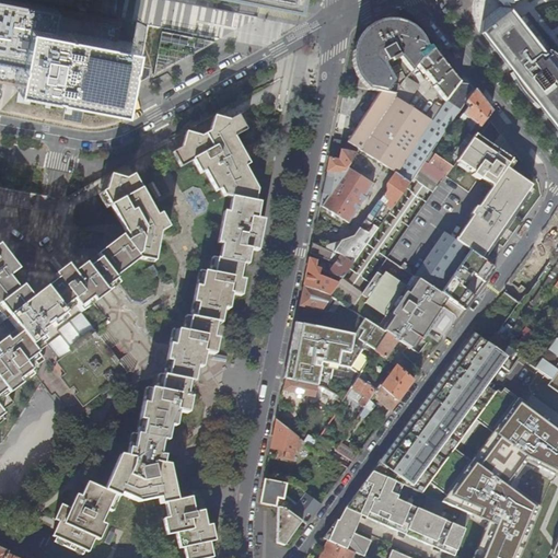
[(0,0),(0,80),(15,83),(123,104),(135,43),(139,23),(56,7),(44,4),(19,0),(0,0)]
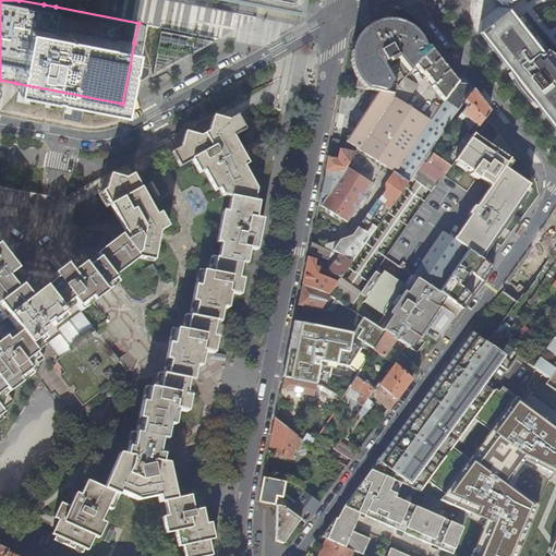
[(555,50),(527,13),(517,21),(509,11),(498,8),(482,20),(483,33),(514,72),(511,72),(514,76),(516,80),(519,85),(521,89),(524,94),(528,97),(531,100),(534,104),(539,107),(541,106),(555,125),(555,50)]
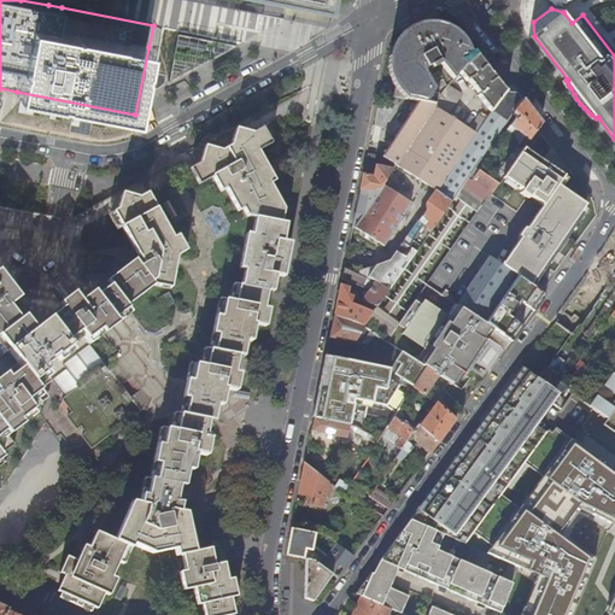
[(396,82),(393,94),(419,99),(437,103),(444,92),(450,85),(460,70),(467,64),(479,53),(480,53),(475,48),(473,50),(473,47),(469,40),(466,35),(462,31),(456,25),(450,23),(440,21),(434,19),(426,19),(420,21),(413,24),(405,29),(399,35),(394,44),(392,48),(390,58),(391,66),(391,71),(392,76),(396,82)]
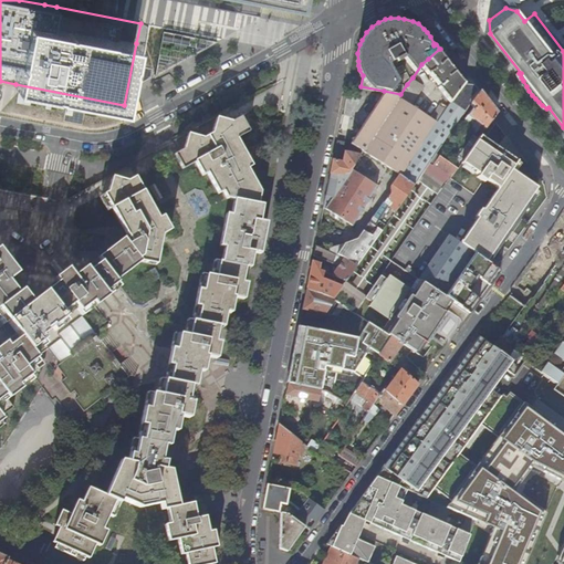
[(165,31),(157,76),(176,65),(218,41),(165,31)]
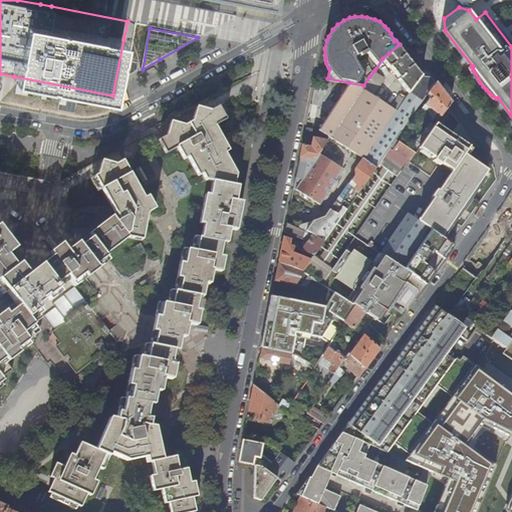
[(399,77),(410,90),(423,74),(399,44),(389,53),(382,58),(389,65),(390,64),(400,75),(399,77)]
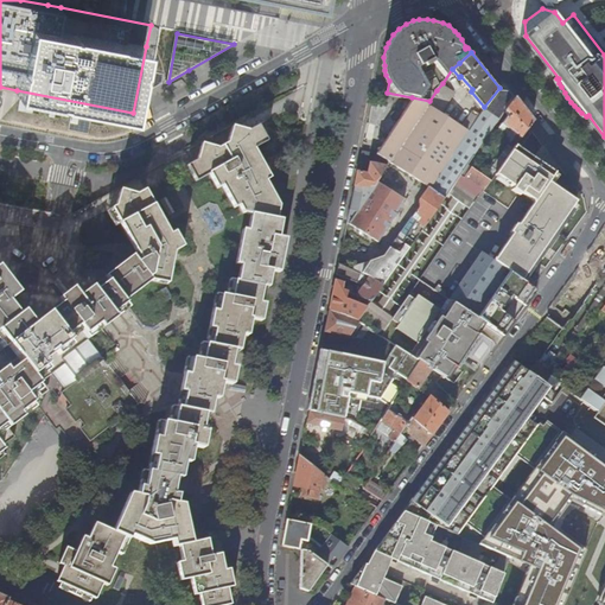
[(454,90),(443,83),(437,90),(430,101),(428,103),(441,112),(454,90)]
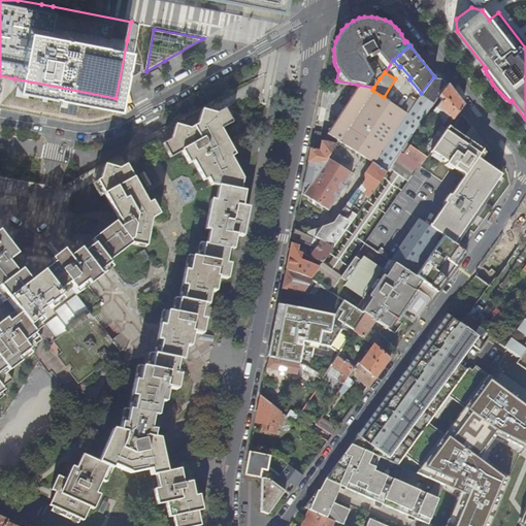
[(416,100),(408,111),(407,110),(405,114),(373,161),(374,162),(387,170),(390,165),(393,161),(407,140),(438,96),(448,84),(447,81),(440,83),(434,76),(421,93),(419,96),(418,95),(417,97),(416,100)]
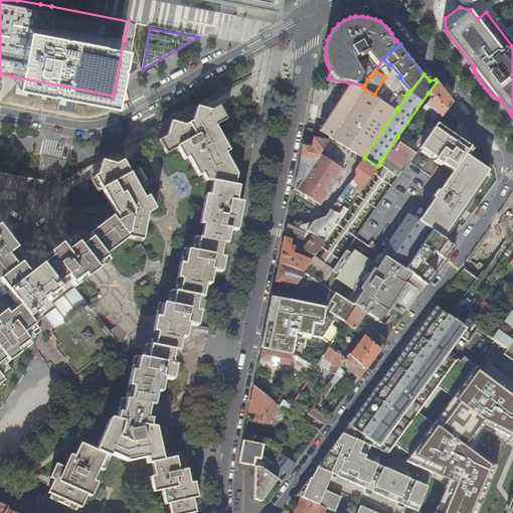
[(438,113),(442,116),(448,108),(450,106),(452,102),(437,81),(428,94),(431,97),(423,107),(430,111),(428,114),(434,118),(438,113)]
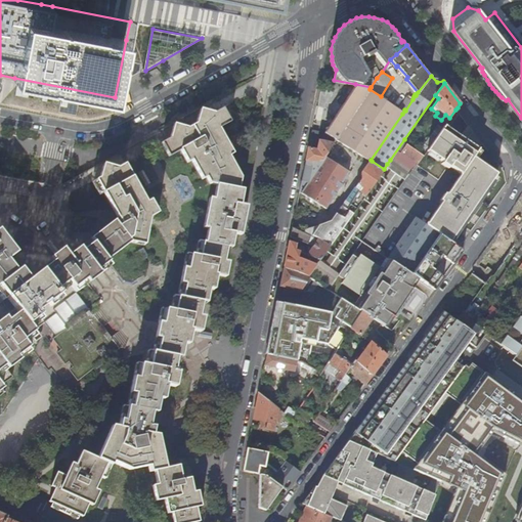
[(325,131),(336,138),(370,89),(371,87),(355,84),(325,131)]
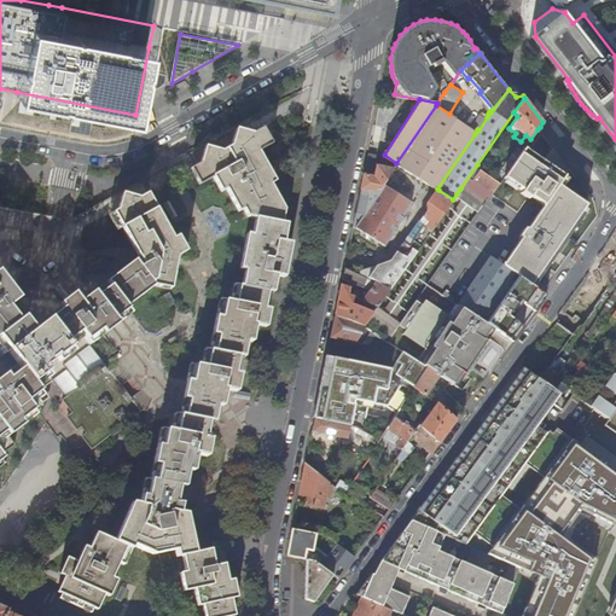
[(475,134),(477,129),(472,127),(449,114),(436,105),(396,163),(435,187),(437,189),(475,134)]
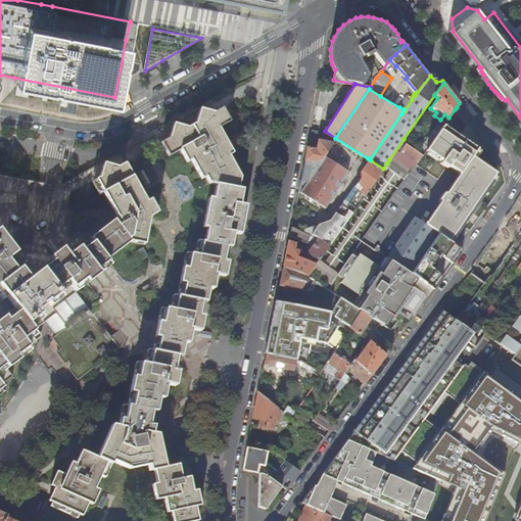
[(407,95),(399,107),(404,109),(405,110),(412,99),(413,96),(409,93),(408,96),(407,95)]
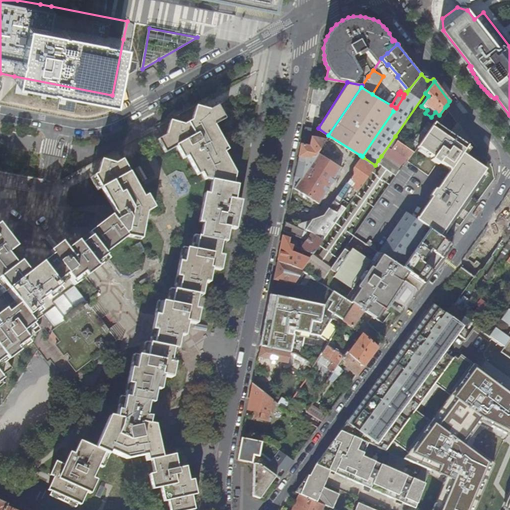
[(190,154),(200,173),(204,170),(207,176),(214,178),(211,191),(207,190),(201,219),(205,220),(202,233),(196,232),(193,246),(184,244),(175,287),(172,286),(169,300),(160,298),(154,327),(151,341),(146,340),(144,354),(134,352),(126,394),(122,394),(117,416),(111,414),(96,446),(81,439),(75,452),(71,451),(66,463),(58,460),(52,474),(56,475),(50,489),(83,503),(89,490),(92,492),(98,478),(95,477),(100,465),(104,466),(112,449),(128,457),(146,453),(148,459),(151,458),(154,471),(151,472),(154,487),(162,485),(165,500),(170,499),(172,509),(182,509),(197,507),(194,493),(198,492),(195,478),(191,479),(188,465),(178,467),(176,453),(162,455),(156,423),(150,421),(151,414),(147,413),(149,399),(154,400),(157,386),(162,387),(164,373),(173,374),(176,359),(171,358),(174,345),(179,346),(182,333),(182,332),(186,333),(189,319),(198,321),(200,306),(196,305),(199,291),(203,292),(206,278),(211,279),(214,265),(223,267),(226,252),(222,251),(224,237),(228,238),(231,225),(238,226),(243,198),(237,197),(240,182),(236,182),(238,171),(227,150),(231,147),(217,123),(228,117),(220,104),(161,136),(168,150),(179,144),(186,156),(190,154)]
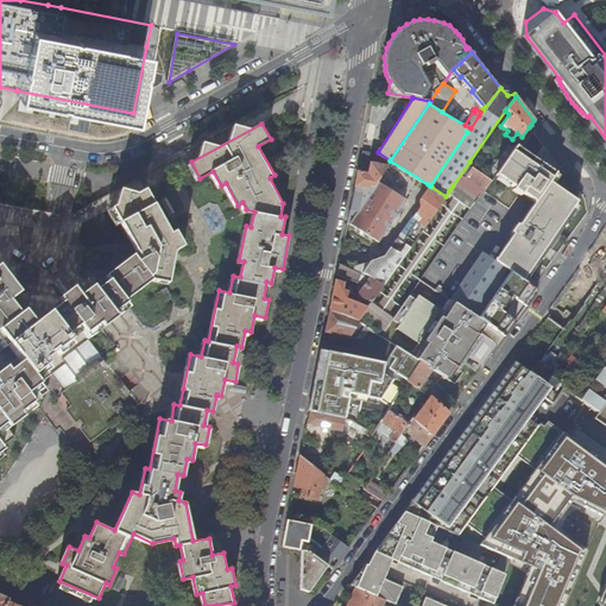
[(496,164),(490,171),(494,175),(507,157),(515,146),(510,143),(496,164)]
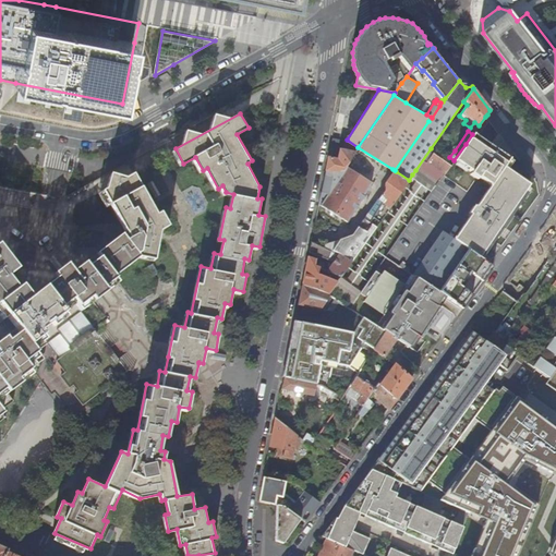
[(444,229),(413,274),(437,289),(440,291),(451,273),(464,255),(470,249),(480,255),(531,182),(505,165),(510,156),(475,133),(457,158),(484,176),(493,182),(478,205),(475,204),(471,210),(472,212),(455,237),(444,229)]
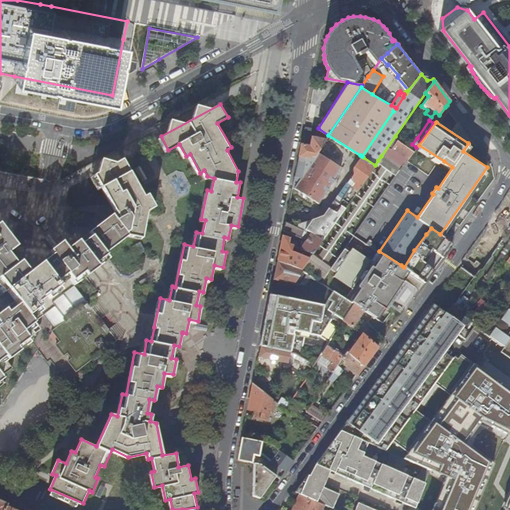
[(312,127),(306,125),(304,131),(303,140),(309,141),(310,135),(311,135),(312,127)]
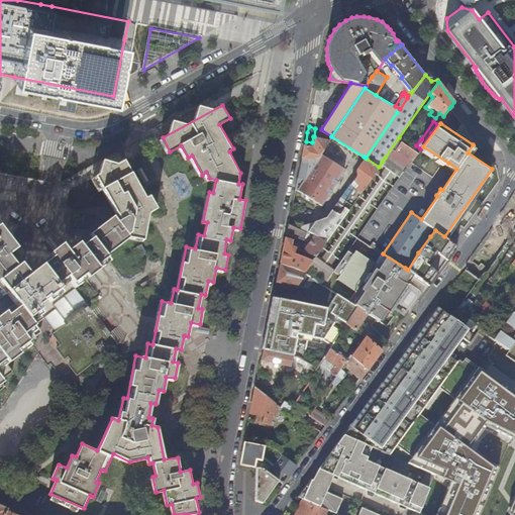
[(313,146),(305,145),(302,161),(299,176),(304,179),(321,152),(329,139),(316,137),(313,146)]
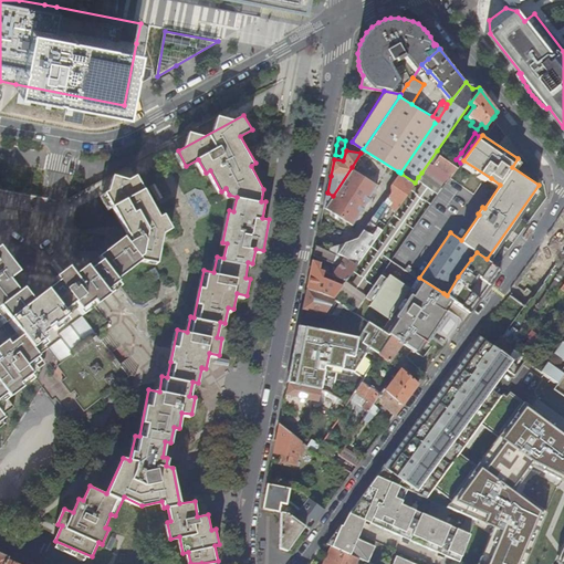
[(421,173),(444,187),(453,174),(460,163),(456,159),(453,163),(437,150),(421,173)]
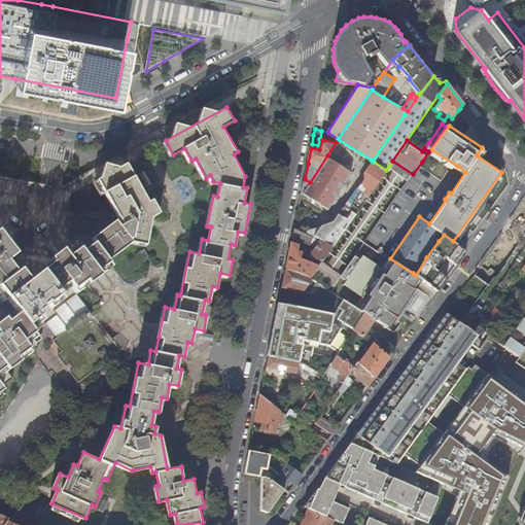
[(352,171),(327,155),(310,182),(305,179),(303,190),(328,209),(352,171)]
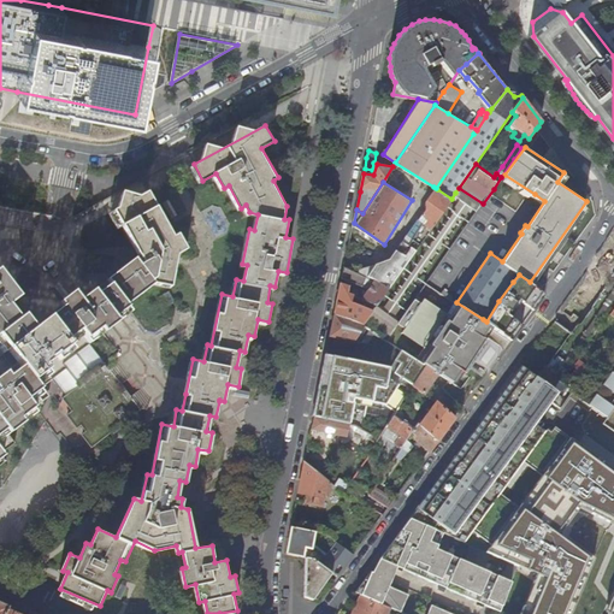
[(360,269),(360,272),(376,279),(389,288),(427,231),(452,199),(437,189),(436,188),(434,187),(425,199),(424,208),(425,208),(418,219),(418,218),(390,258),(376,264),(360,269)]
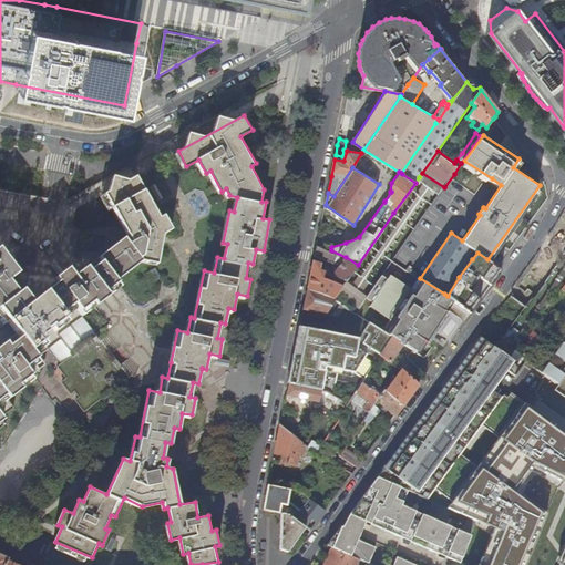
[(0,429),(8,423),(3,417),(16,407),(10,399),(34,380),(32,377),(42,369),(38,362),(40,360),(36,355),(49,345),(51,349),(64,339),(61,336),(86,316),(85,314),(123,286),(117,279),(144,259),(160,263),(165,232),(174,226),(165,213),(161,215),(139,173),(103,193),(111,207),(115,205),(134,239),(131,242),(126,235),(100,256),(102,259),(91,268),(88,264),(75,274),(69,265),(55,275),(59,279),(47,289),(48,291),(37,300),(34,298),(33,299),(23,287),(19,291),(10,279),(20,271),(0,245),(0,429)]
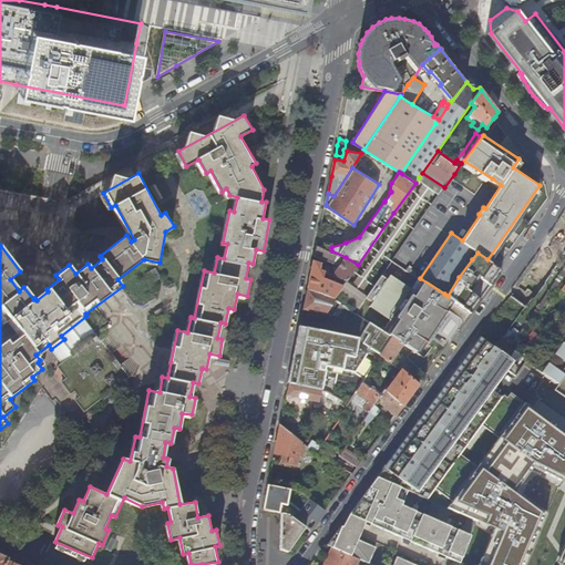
[(419,177),(429,185),(432,187),(440,193),(444,187),(422,173),(419,177)]
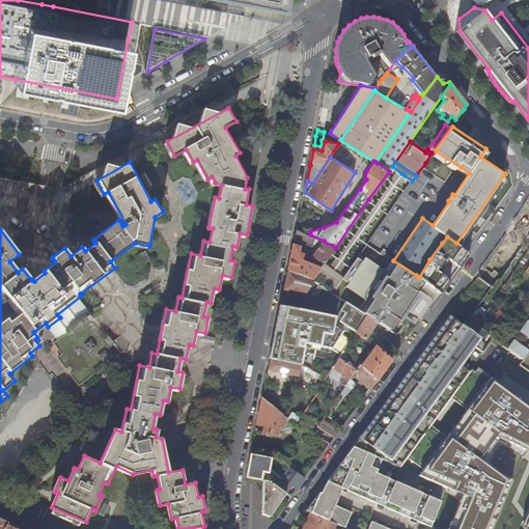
[(401,173),(392,166),(389,171),(368,199),(335,248),(326,261),(325,262),(334,269),(401,173)]
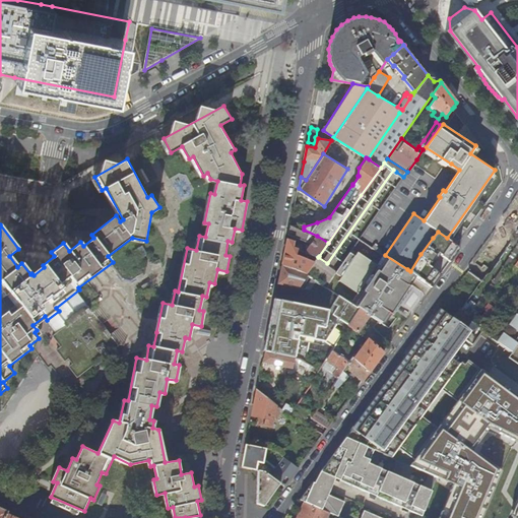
[(393,170),(327,263),(331,266),(396,172),(393,170)]
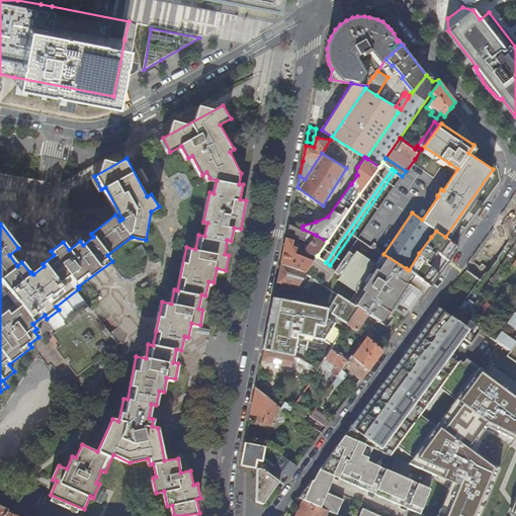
[(315,237),(306,250),(318,255),(327,242),(316,235),(303,229),(290,223),(288,231),(287,237),(293,239),(294,235),(307,239),(309,235),(315,237)]
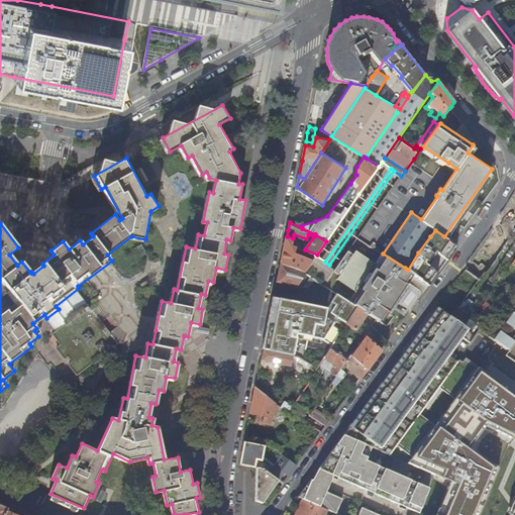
[(284,251),(282,263),(304,272),(309,266),(316,255),(317,254),(305,249),(292,244),(293,238),(287,236),(284,251)]
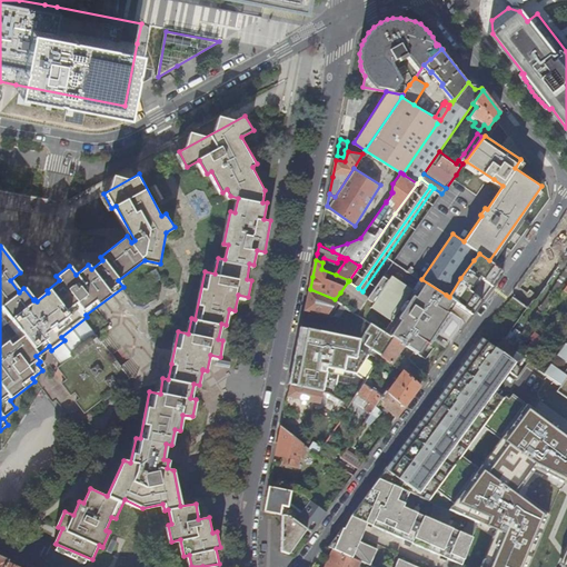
[(410,267),(408,270),(417,276),(419,272),(410,267)]
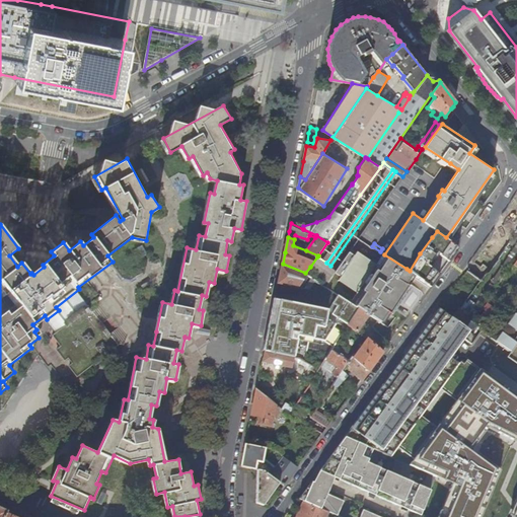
[(516,245),(474,307),(477,309),(516,252),(516,245)]
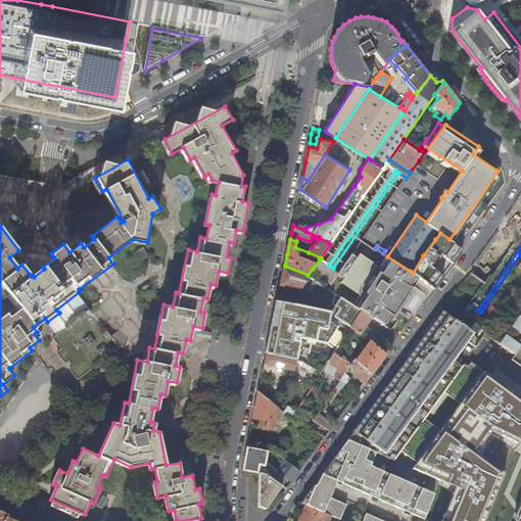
[(362,294),(354,304),(363,311),(373,317),(382,323),(384,324),(391,314),(409,286),(411,283),(406,277),(410,271),(387,256),(386,255),(380,266),(362,253),(359,256),(353,253),(341,271),(340,273),(339,274),(345,278),(343,281),(362,294)]
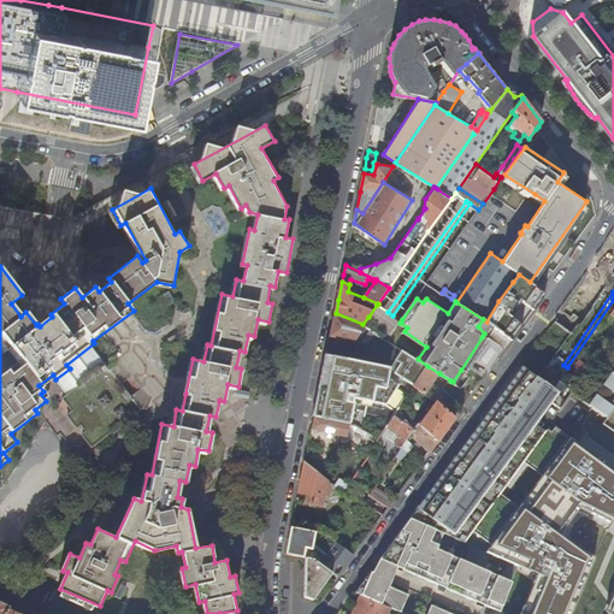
[(369,317),(394,332),(400,323),(401,322),(393,316),(388,312),(377,305),(369,317)]
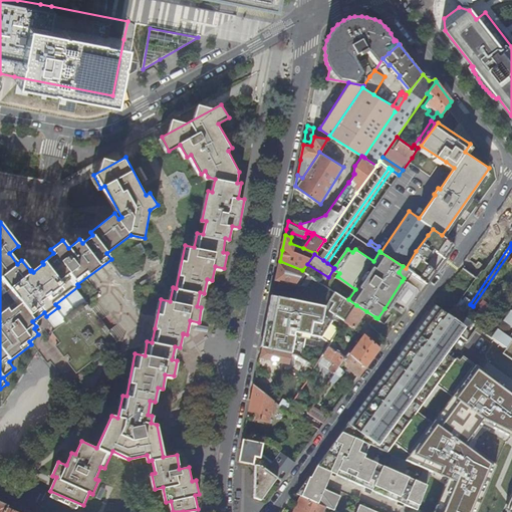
[(308,285),(313,277),(302,270),(280,261),(278,272),(276,279),(308,285)]
